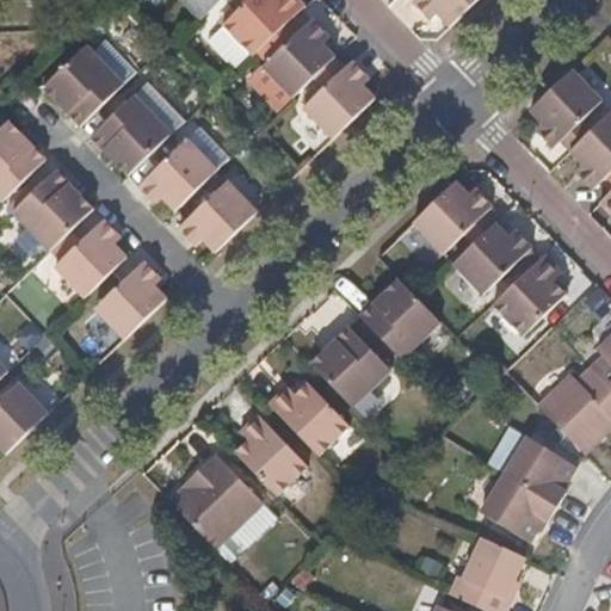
[(223,0),(180,0),(177,4),(198,25),(223,0)]
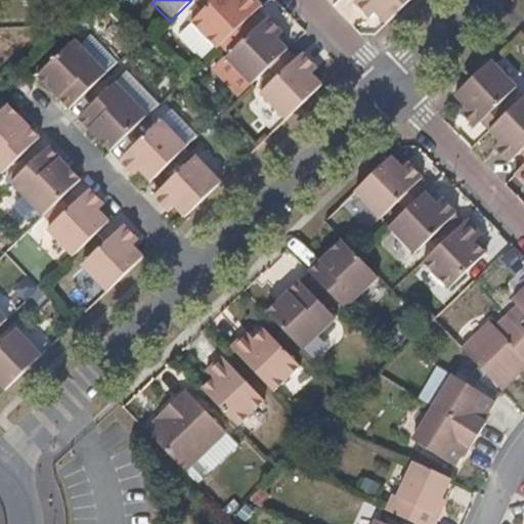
[(213,49),(215,51),(234,32),(253,14),(261,7),(254,0),(215,0),(201,14),(189,26),(213,49)]
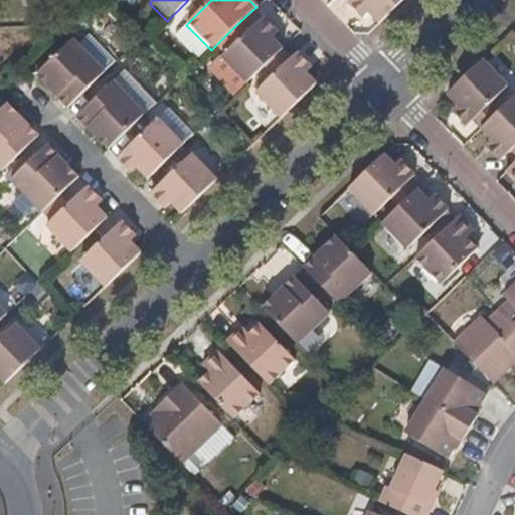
[(357,0),(364,7),(371,1),(376,6),(386,17),(404,0),(357,0)]
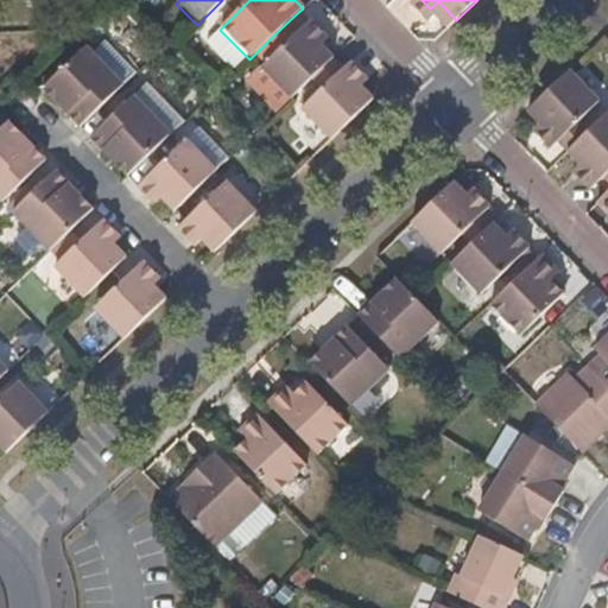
[(436,16),(444,7),(438,1),(430,8),(436,16)]
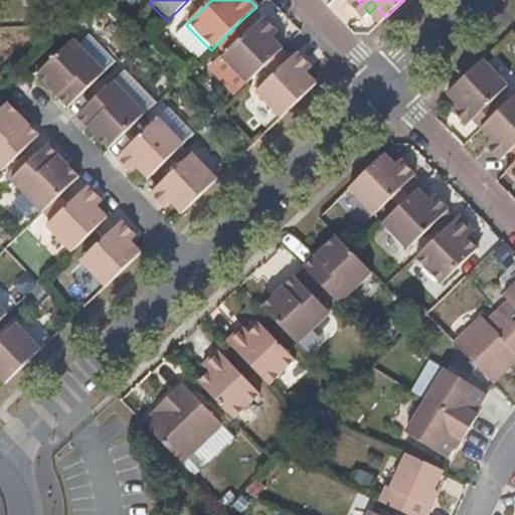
[(182,21),(186,25),(197,14),(194,10),(182,21)]
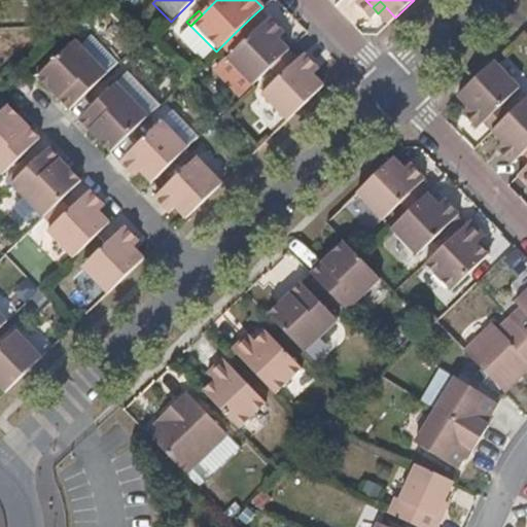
[(254,14),(236,32),(244,41),(262,24),(254,14)]
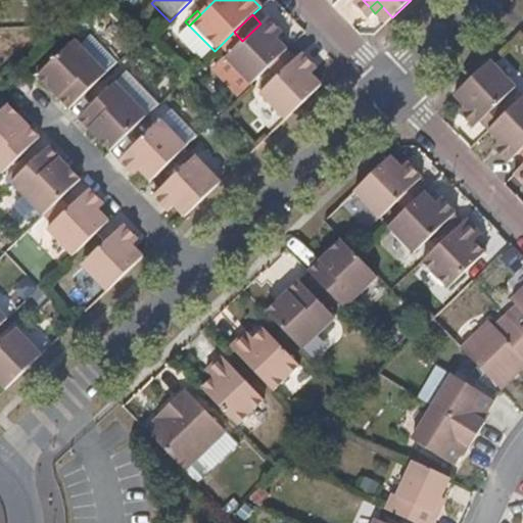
[(249,84),(285,49),(277,40),(272,35),(280,29),(268,16),(260,24),(242,41),(224,58),(249,84)]
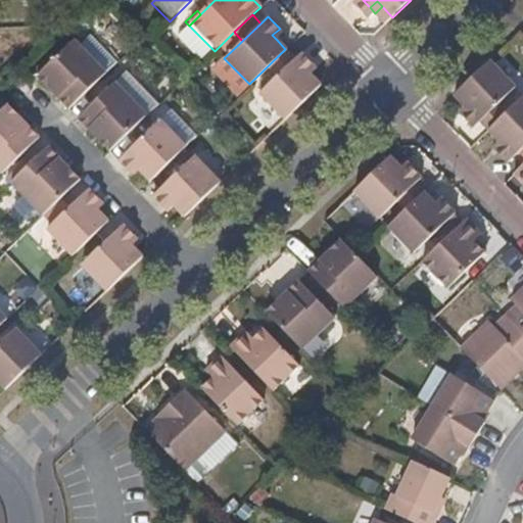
[(175,40),(198,63),(212,49),(189,26),(175,40)]
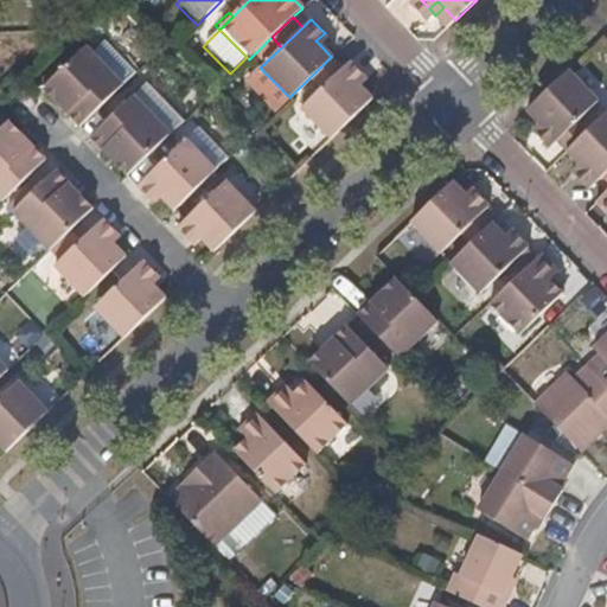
[(321,46),(330,39),(325,33),(315,40),(321,46)]
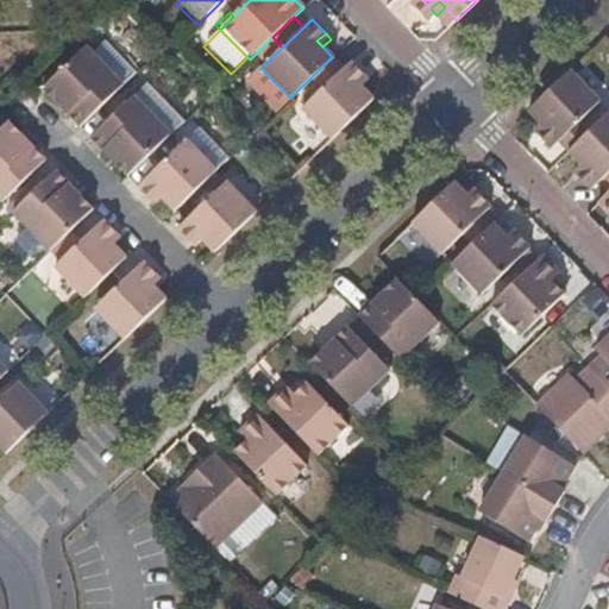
[(82,129),(126,86),(87,46),(43,89),(57,102),(61,99),(73,111),(68,114),(82,129)]
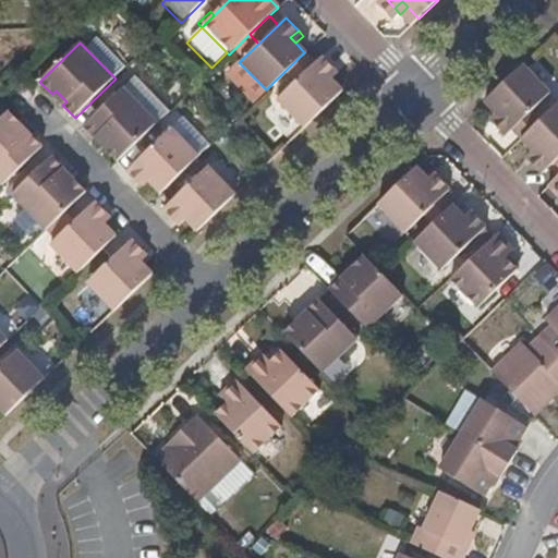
[(296,81),(315,63),(306,53),(287,72),(296,81)]
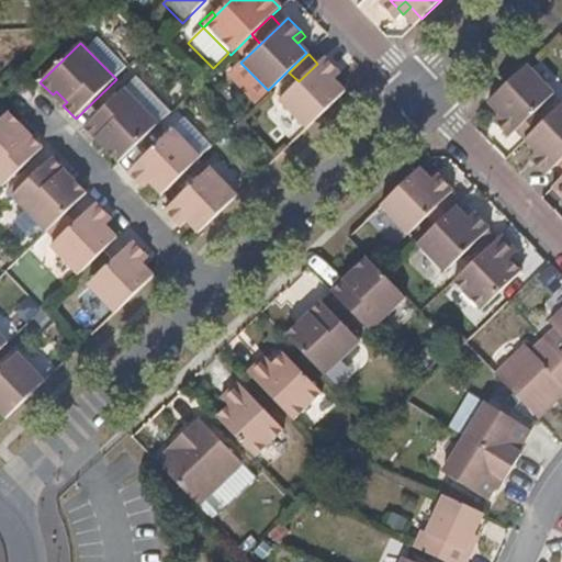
[(333,79),(328,74),(335,67),(324,57),(317,64),(299,81),(278,101),(305,131),(346,91),(333,79)]
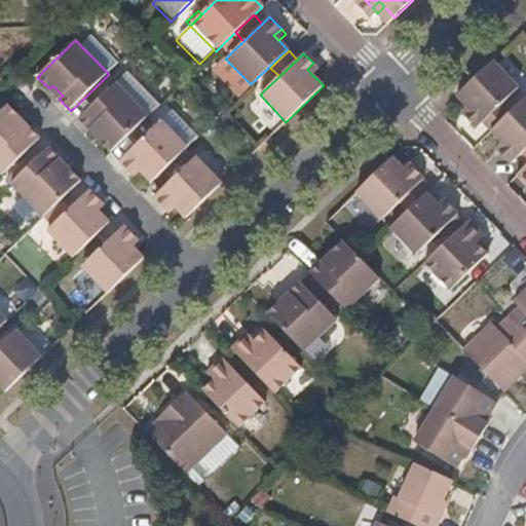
[(501,106),(519,88),(492,61),(478,75),(455,97),(466,109),(473,115),(465,122),(475,130),(482,124),(501,106)]
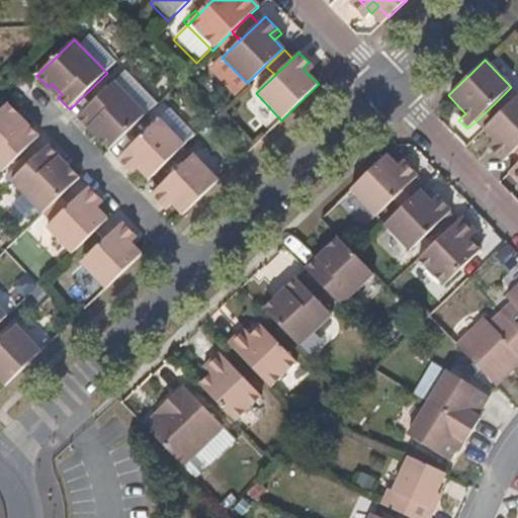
[(307,73),(313,67),(309,62),(303,68),(307,73)]
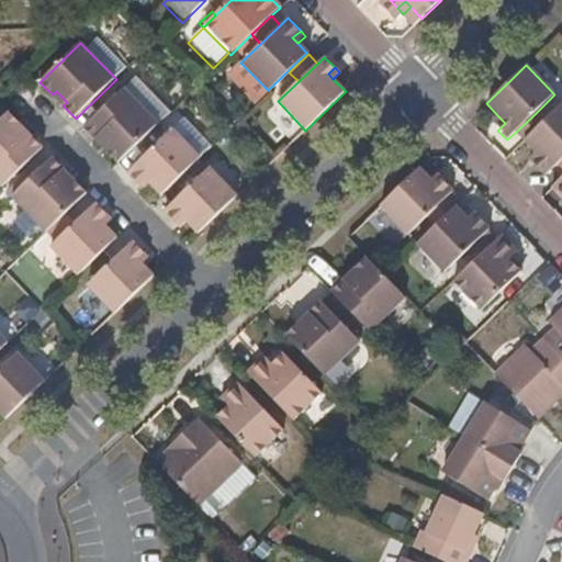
[(141,143),(159,124),(124,88),(83,127),(93,137),(98,132),(109,143),(104,147),(120,164),(141,143)]
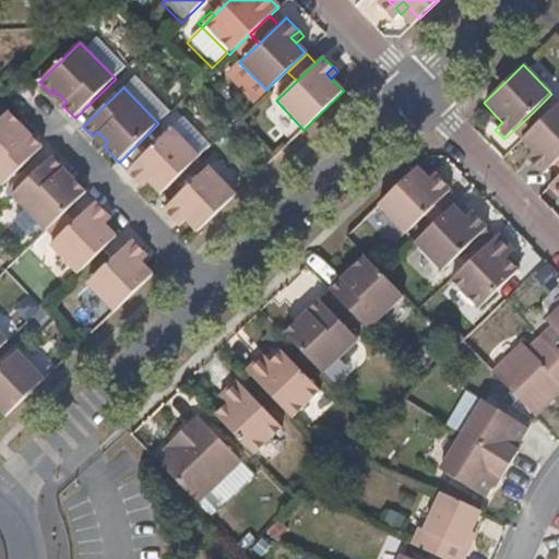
[(67,102),(56,91),(52,94),(62,105),(67,102)]
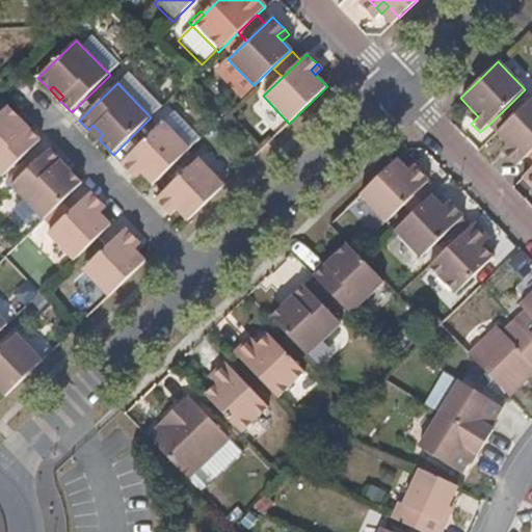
[(513,168),(531,151),(531,97),(512,114),(494,132),(504,143),(511,150),(503,157),(513,168)]
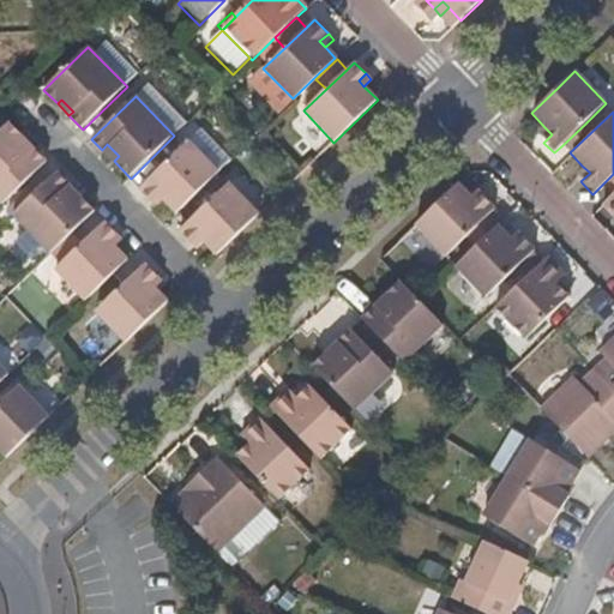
[(0,199),(5,205),(49,162),(36,149),(32,152),(20,140),(25,137),(12,122),(0,134),(0,199)]
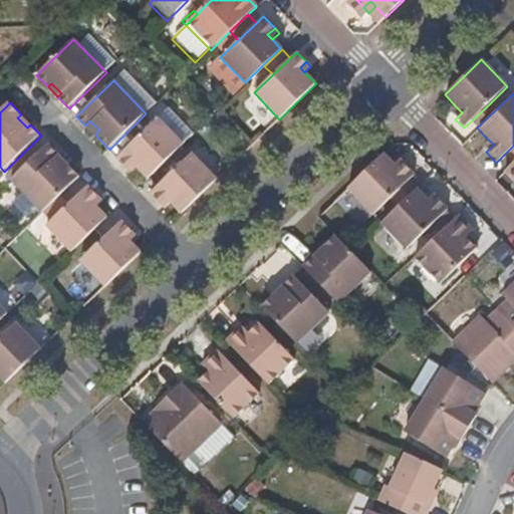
[(477,127),(495,110),(490,103),(471,121),(477,127)]
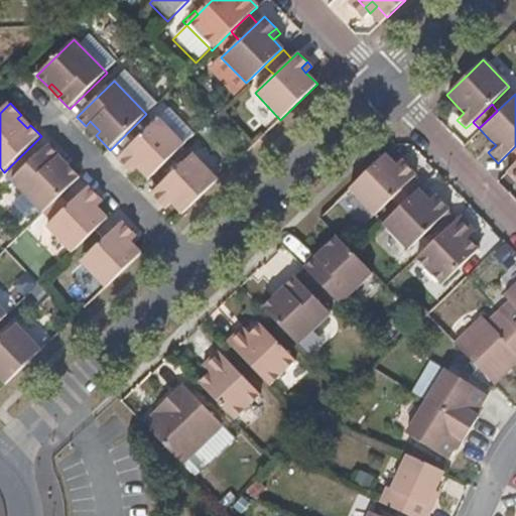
[(457,120),(464,113),(458,107),(450,114),(457,120)]
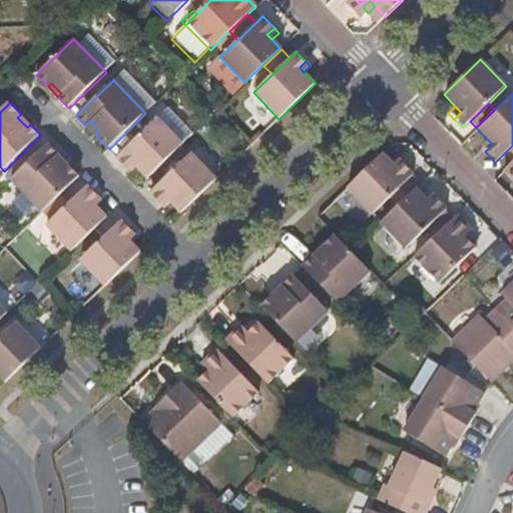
[(165,111),(156,120),(181,145),(190,137),(165,111)]
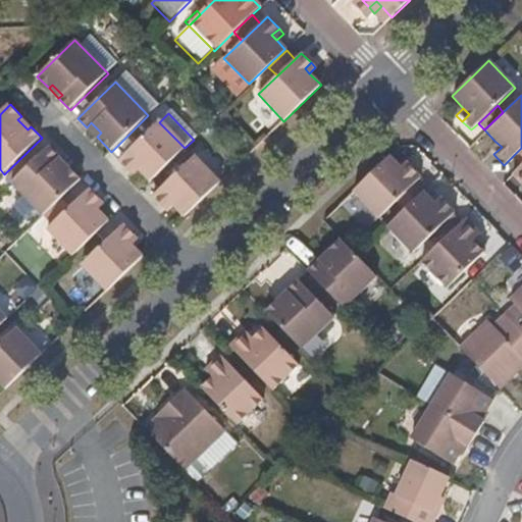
[(159,122),(157,123),(149,115),(148,115),(131,133),(140,142),(120,161),(131,172),(135,170),(138,173),(148,185),(185,148),(159,122)]
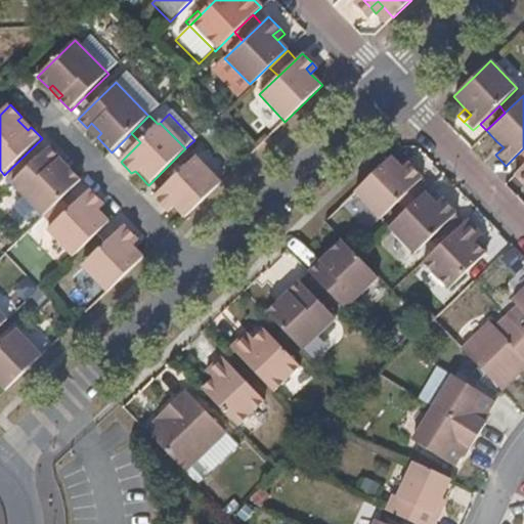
[(31,127),(22,117),(17,120),(28,130),(31,127)]
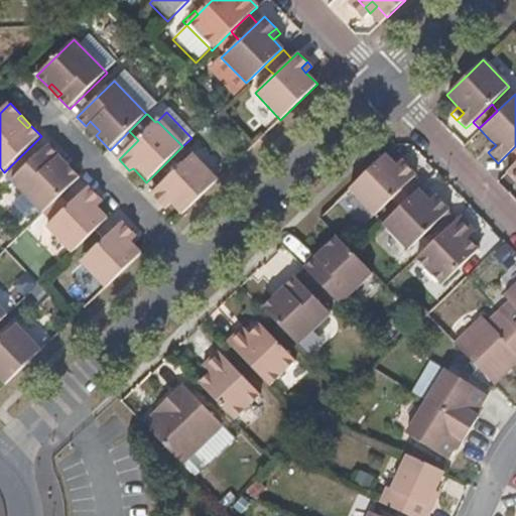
[(100,131),(90,121),(86,126),(96,135),(100,131)]
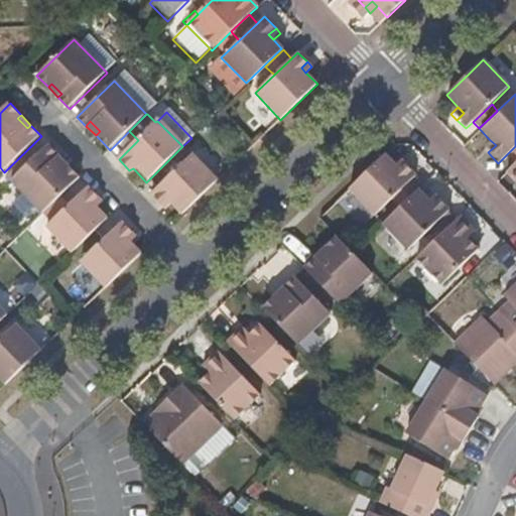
[(488,152),(496,145),(489,139),(483,146),(488,152)]
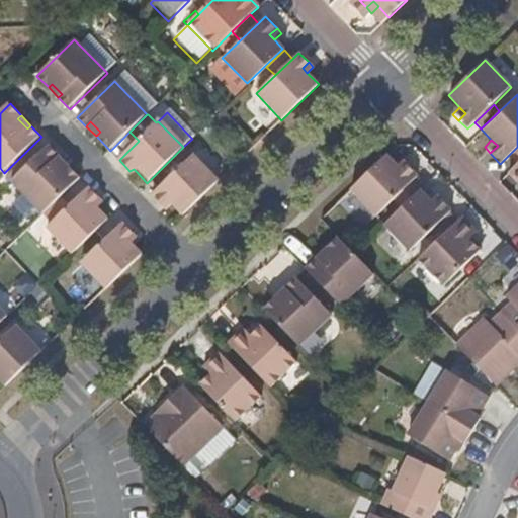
[(44,216),(81,178),(70,167),(67,170),(56,159),(59,155),(50,145),(11,182),(44,216)]
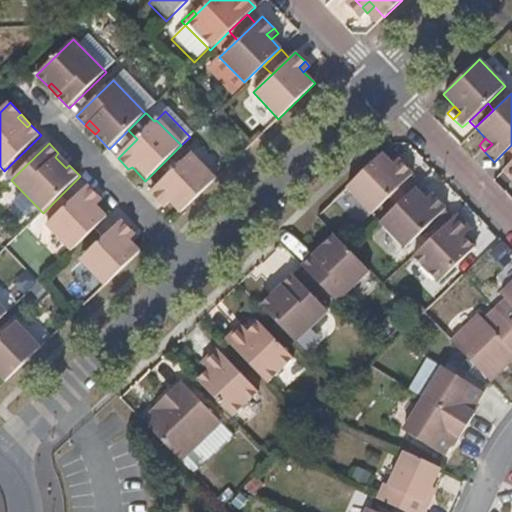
[(69,165),(58,153),(55,157),(66,168),(69,165)]
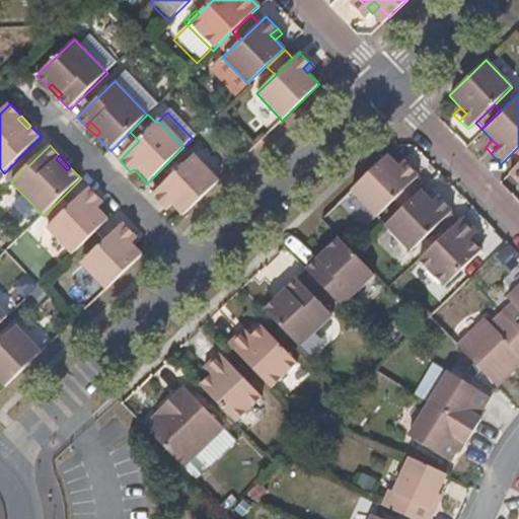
[(181,218),(218,182),(192,156),(152,195),(160,202),(163,200),(168,206),(181,218)]
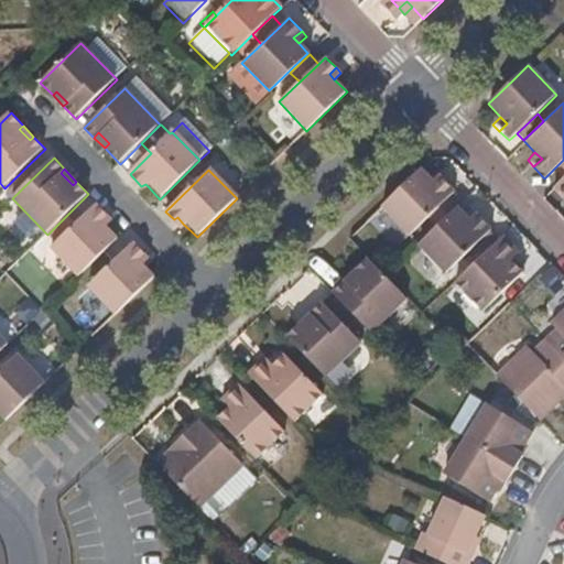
[(446,199),(454,191),(444,180),(435,187),(430,183),(419,171),(382,206),(409,235),(426,219),(446,199)]
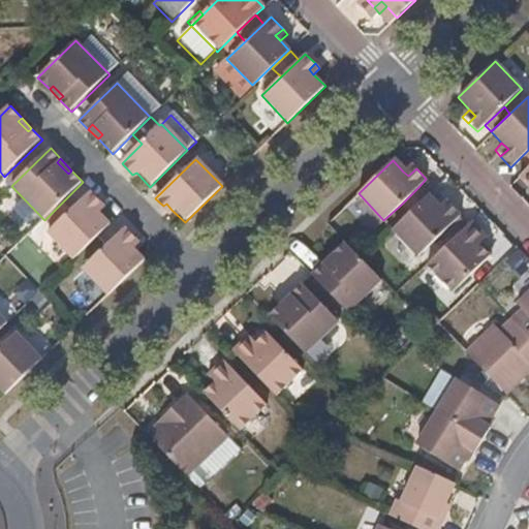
[(408,176),(416,168),(411,163),(403,172),(408,176)]
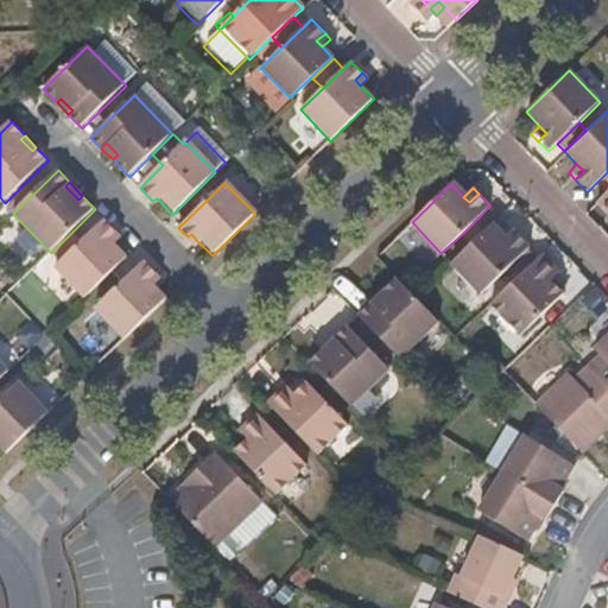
[(607,189),(596,202),(607,215),(607,214),(607,189)]
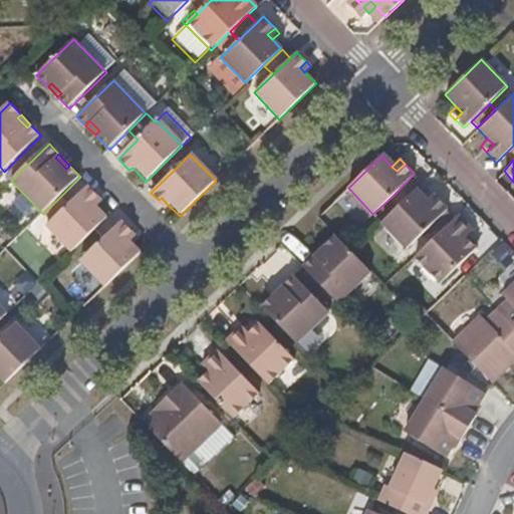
[(398,209),(416,191),(407,182),(389,200),(398,209)]
